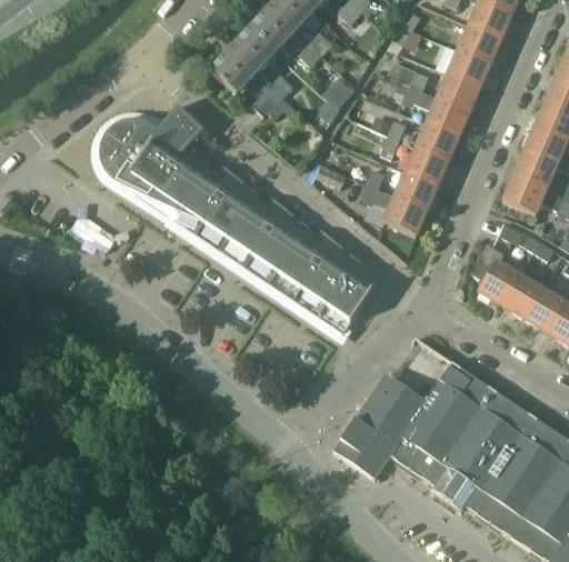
[(272,0),(268,4),(295,30),(313,9),(303,0),(272,0)]
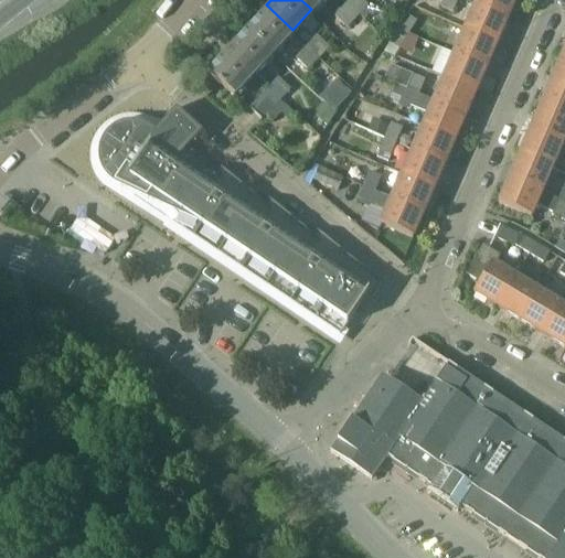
[(301,0),(311,9),(319,0),(301,0)]
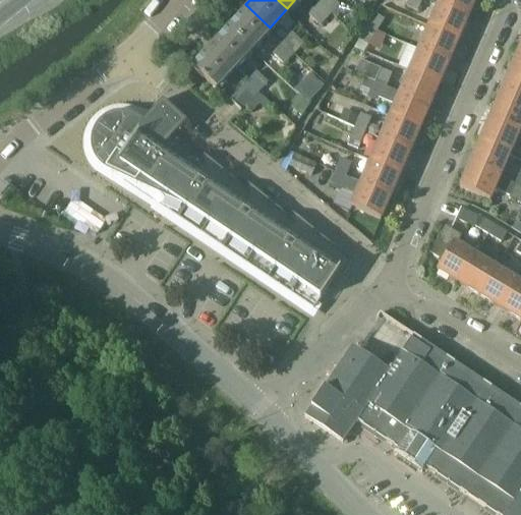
[(320,21),(330,10),(319,0),(308,10),(320,21)]
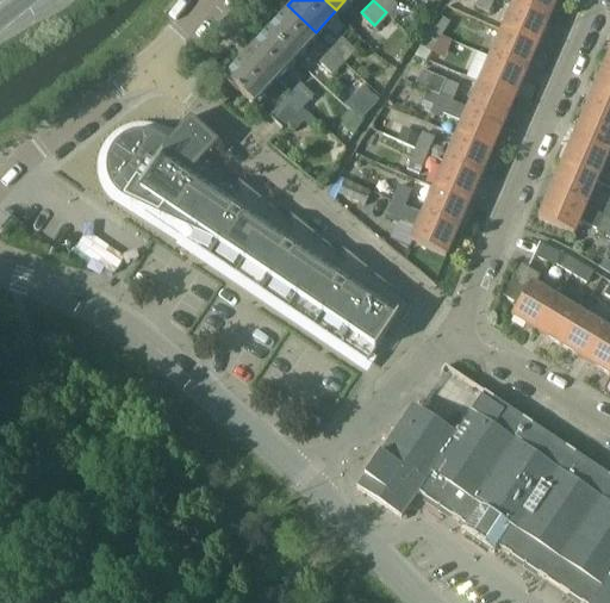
[(373,0),(386,12),(398,0),(373,0)]
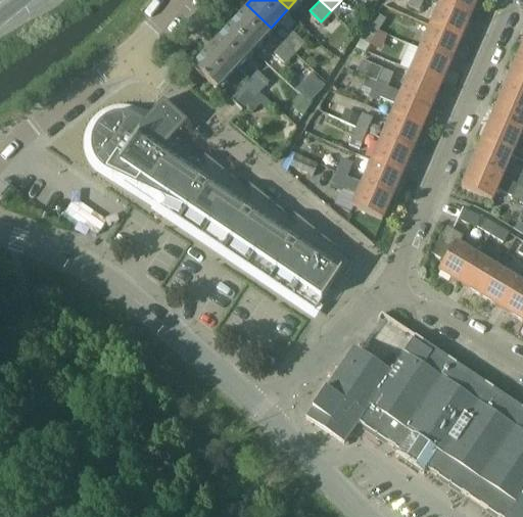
[(438,0),(429,21),(459,35),(468,12),(438,0)]
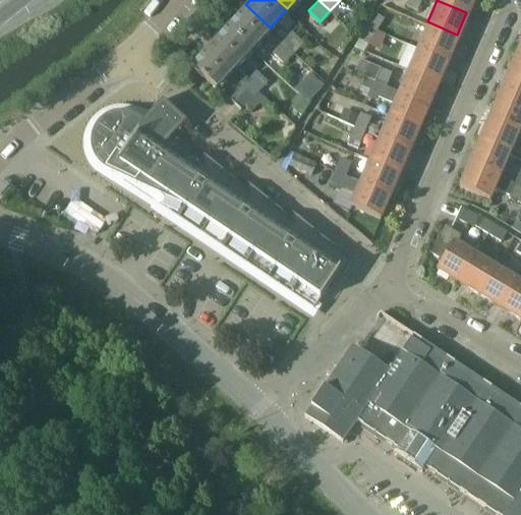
[(437,0),(466,12),(471,0),(437,0)]
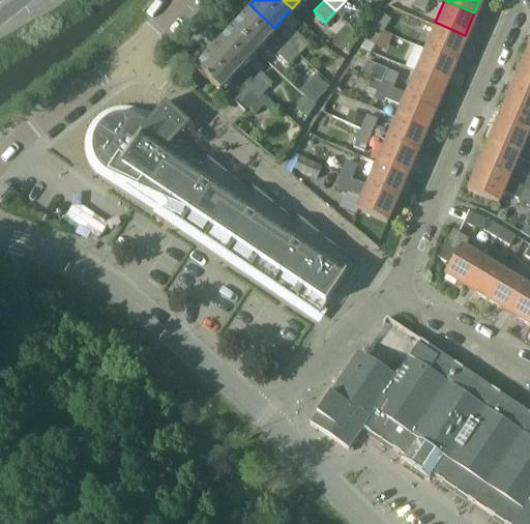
[(274,28),(249,4),(232,24),(257,47),(274,28)]
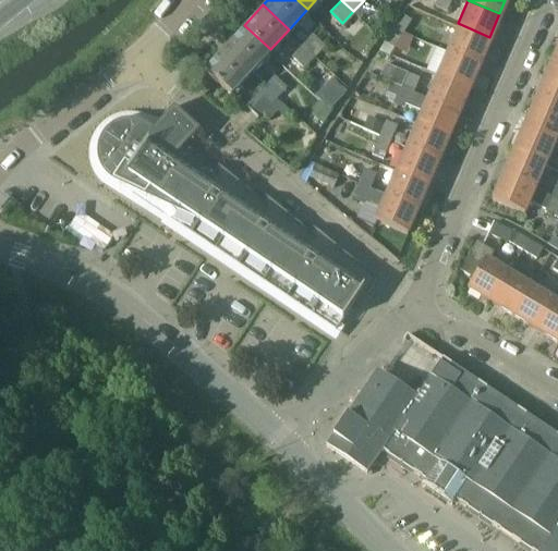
[(402,9),(393,23),(403,29),(404,27),(411,15),(402,9)]
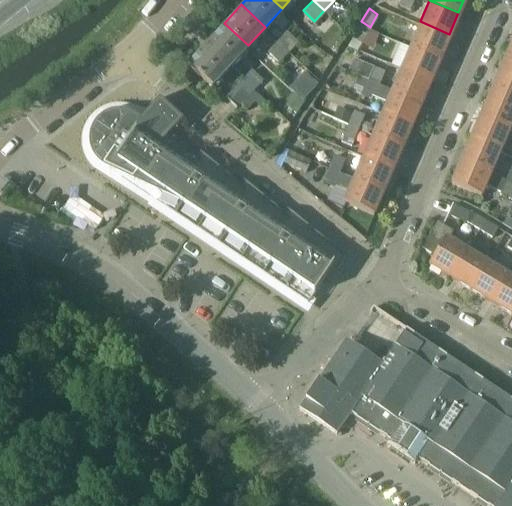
[(361,21),(353,34),(362,40),(366,33),(370,27),(361,21)]
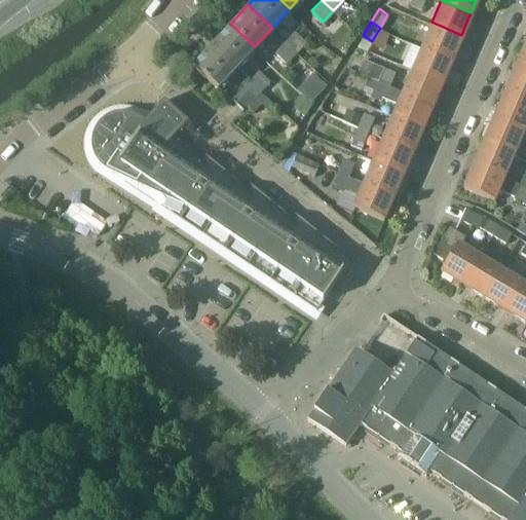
[(424,38),(421,44),(451,58),(461,35),(431,22),(424,38)]
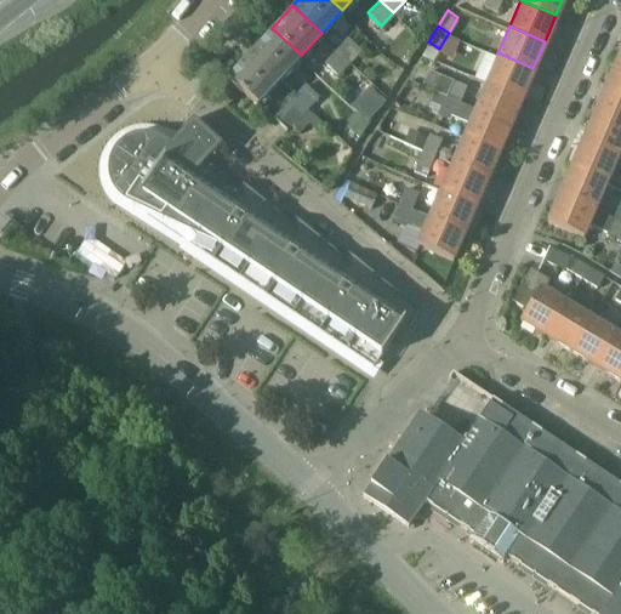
[(272,28),(249,52),(279,79),(301,55),(272,28)]
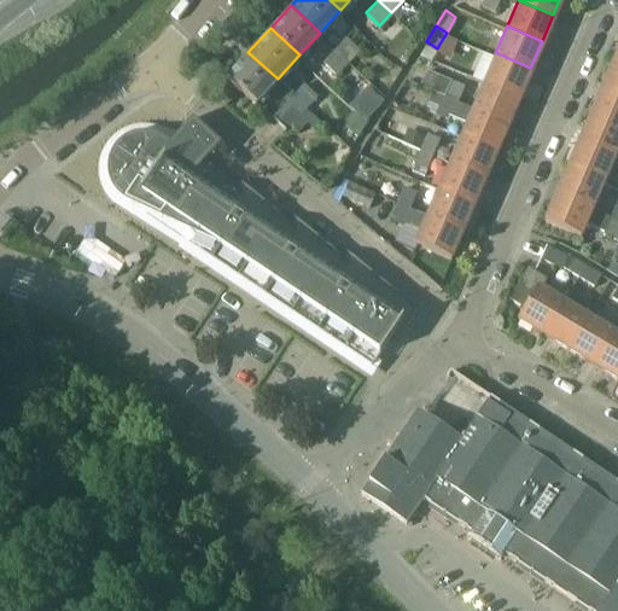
[(347,33),(336,45),(349,58),(361,46),(347,33)]
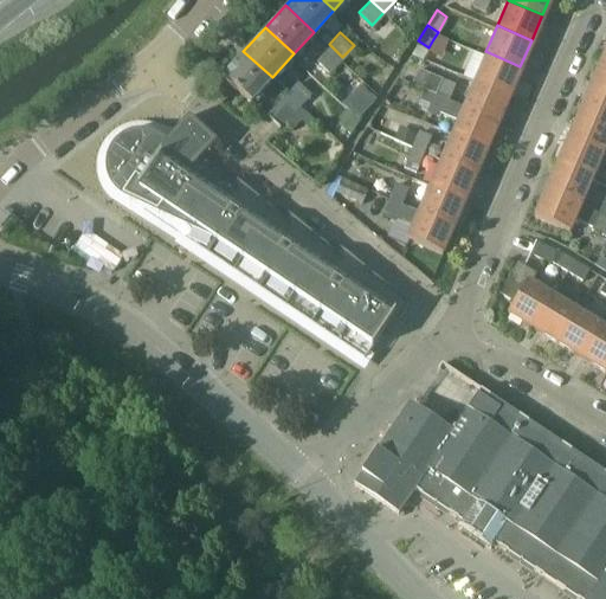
[(330,69),(342,57),(329,44),(317,57),(330,69)]
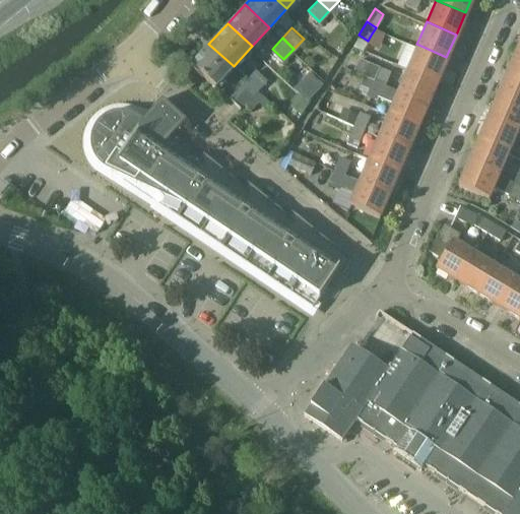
[(407,38),(401,57),(409,60),(416,41),(407,38)]
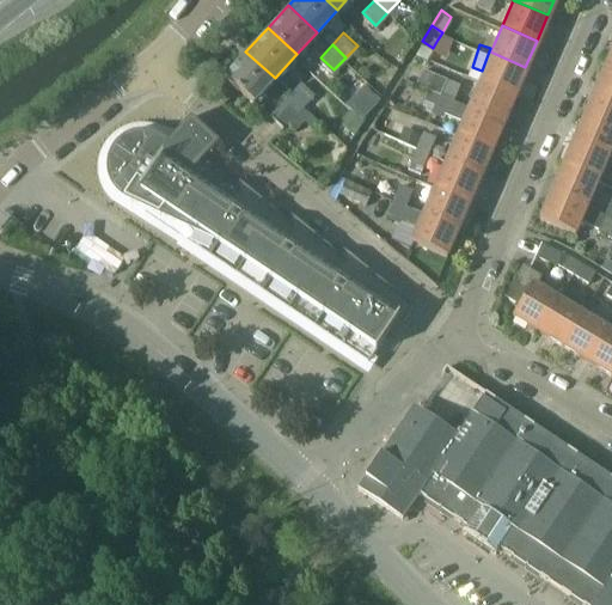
[(254,101),(275,78),(245,52),(225,74),(254,101)]
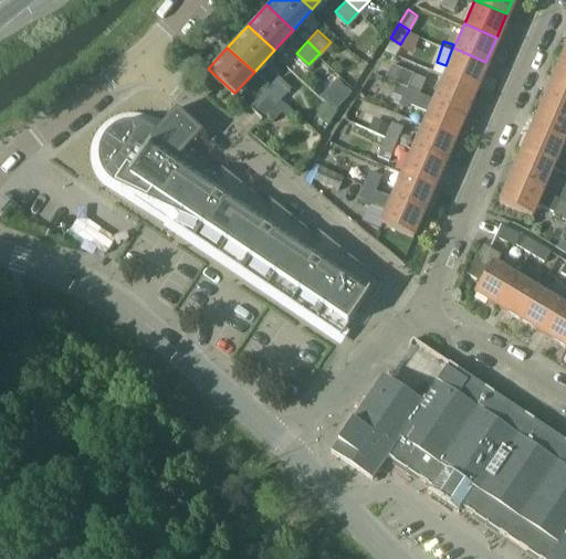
[(453,48),(443,72),(475,85),(485,62),(453,48)]
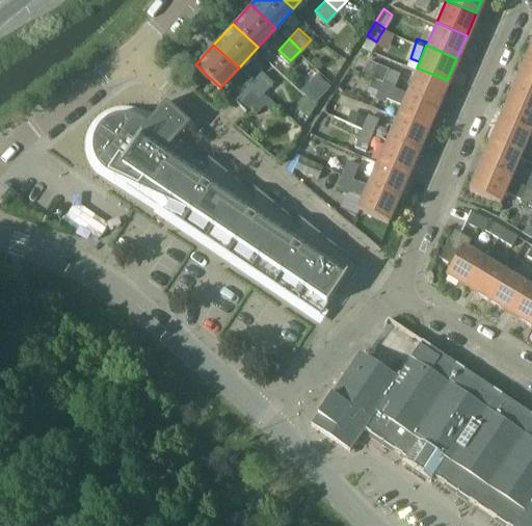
[(531,50),(528,48),(517,72),(531,77),(531,50)]
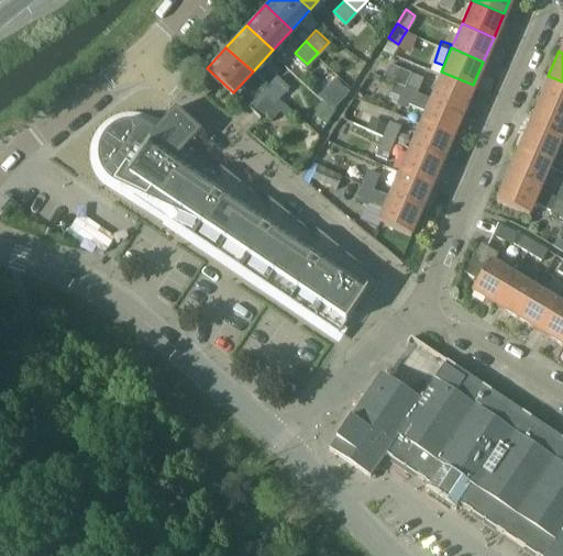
[(389,59),(383,74),(395,79),(418,88),(424,75),(389,59)]
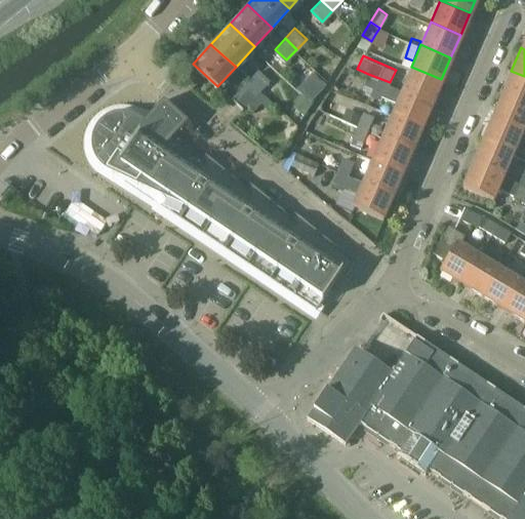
[(258,67),(248,78),(266,95),(277,84),(258,67)]
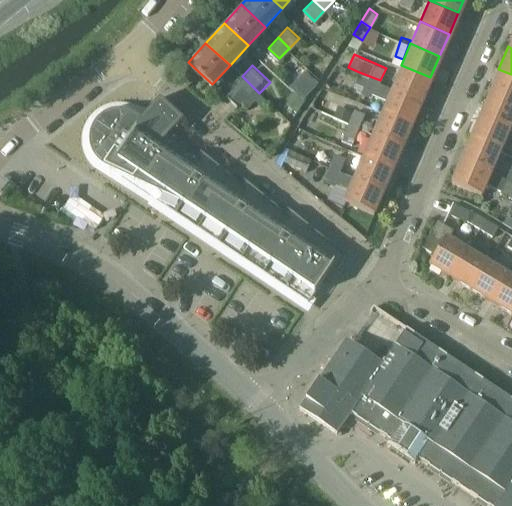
[(401,65),(392,86),(420,100),(430,77),(401,65)]
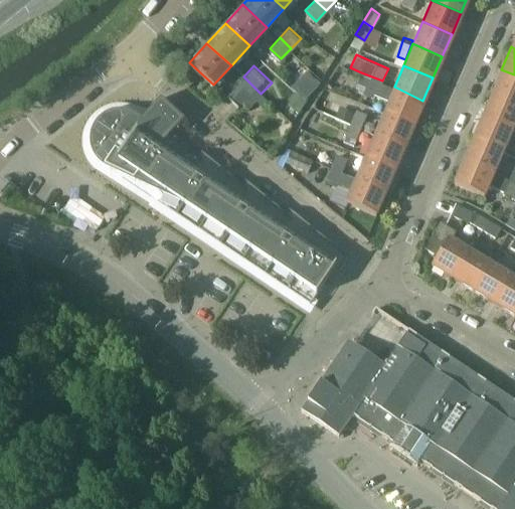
[(292,85),(296,89),(305,97),(320,80),(307,68),(292,85)]
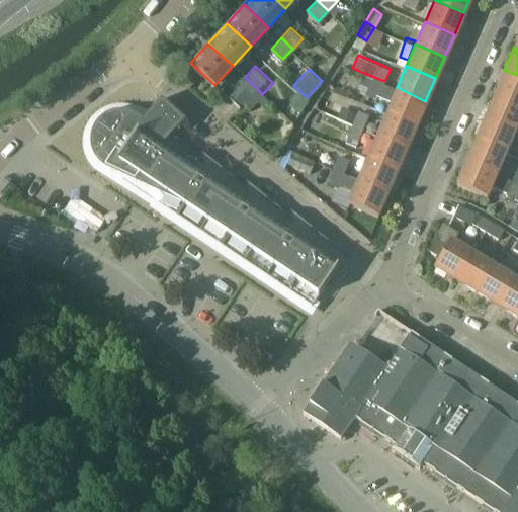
[(517,75),(504,70),(494,92),(517,101),(517,75)]
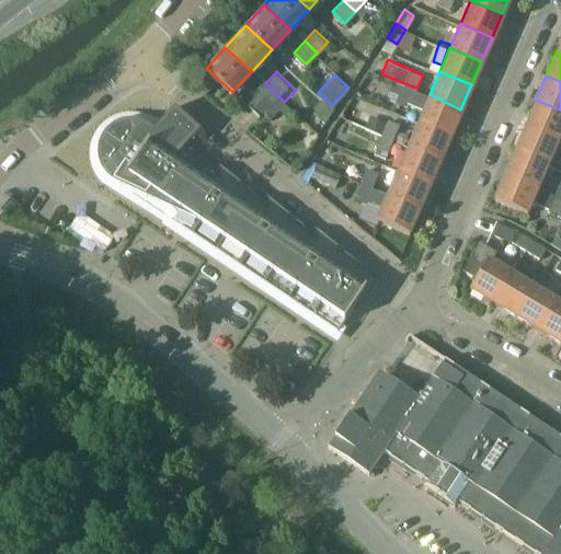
[(393,79),(387,92),(390,93),(389,96),(407,103),(408,101),(423,108),(418,120),(449,135),(460,110),(430,94),(416,88),(393,79)]
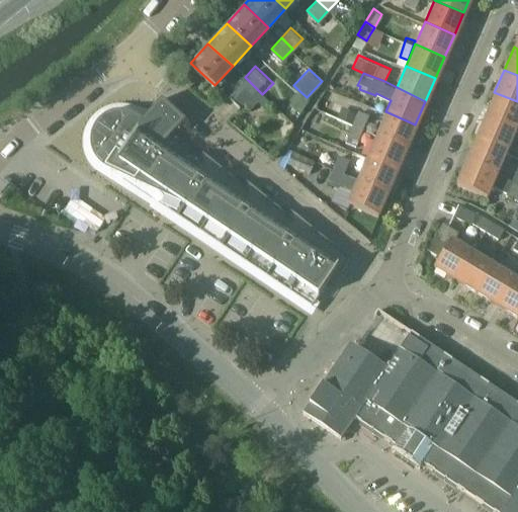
[(245,77),(229,94),(240,105),(244,100),(251,106),(262,94),(245,77)]
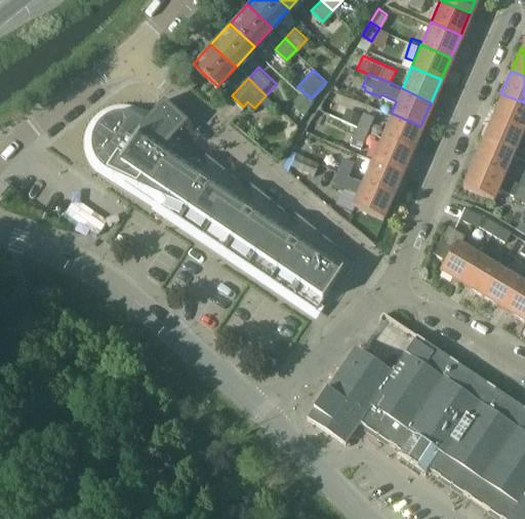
[(301,90),(290,102),(301,112),(313,101),(311,98),(301,90)]
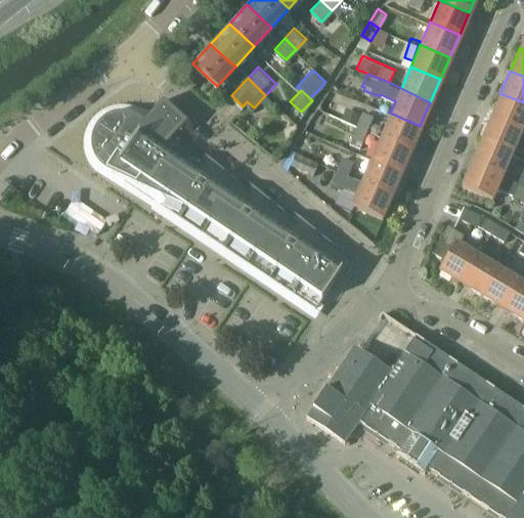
[(523,122),(523,102),(499,93),(490,116),(521,129),(523,122)]
